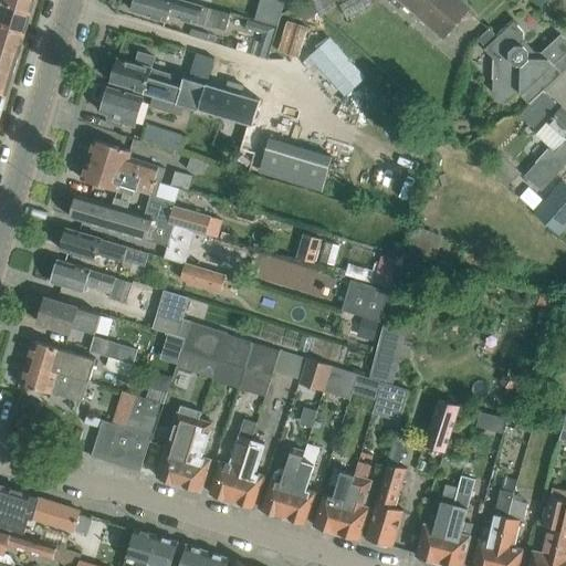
[(0,0),(0,1),(29,12),(32,0),(0,0)]
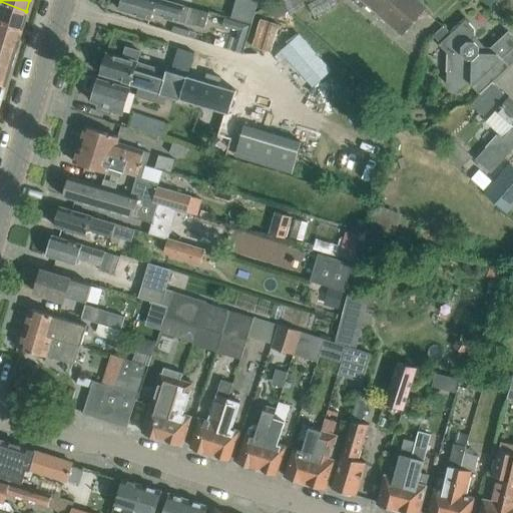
[(205,28),(209,13),(165,0),(122,0),(120,9),(139,15),(151,19),(153,12),(205,28)]
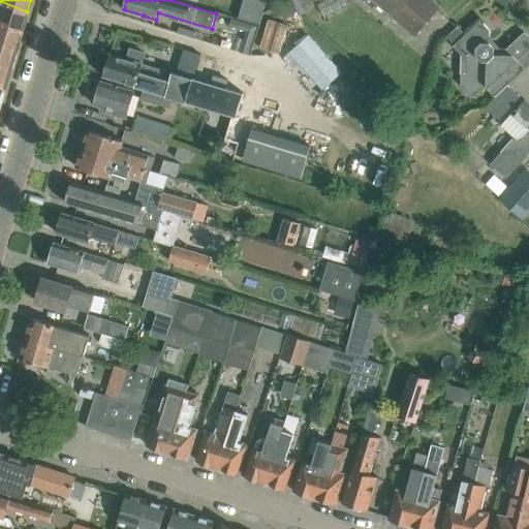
[(243,0),(242,3),(263,9),(266,0),(243,0)]
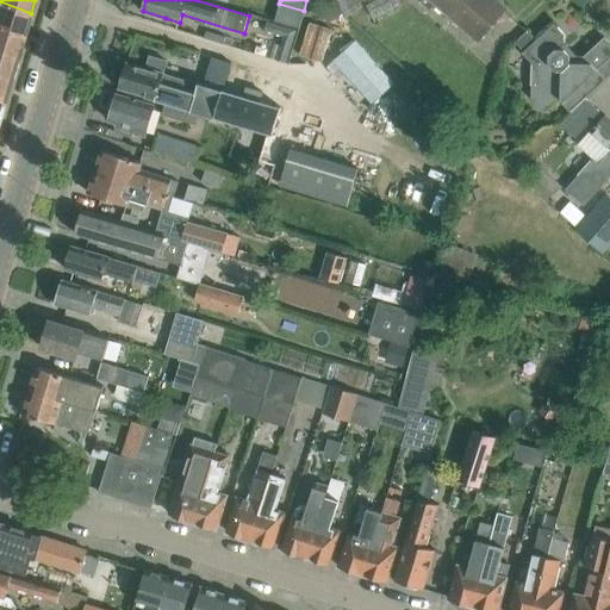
[(335,0),(323,0),(319,2),(329,18),(342,10),(335,0)]
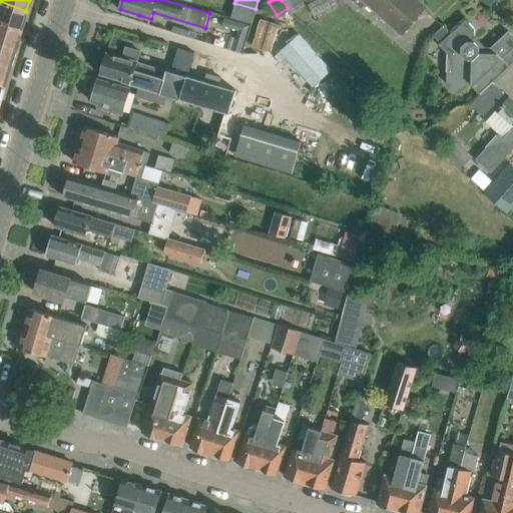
[(424,7),(416,0),(355,0),(363,6),(367,2),(401,33),(411,22),(424,7)]
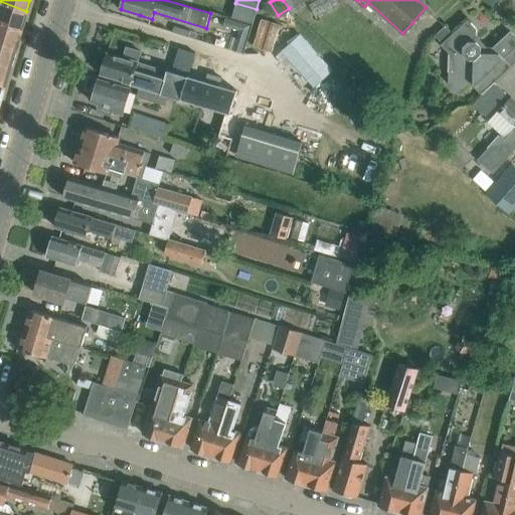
[(0,22),(20,29),(26,11),(0,1),(0,22)]
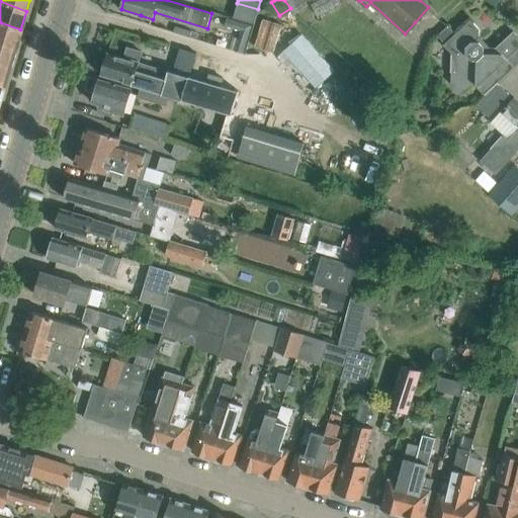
[(226,17),(224,25),(242,30),(237,49),(245,52),(252,25),(226,17)]
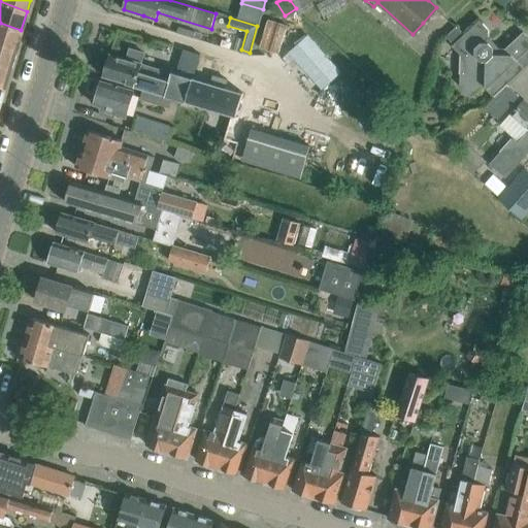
[(277,53),(287,25),(268,19),(260,46),(277,53)]
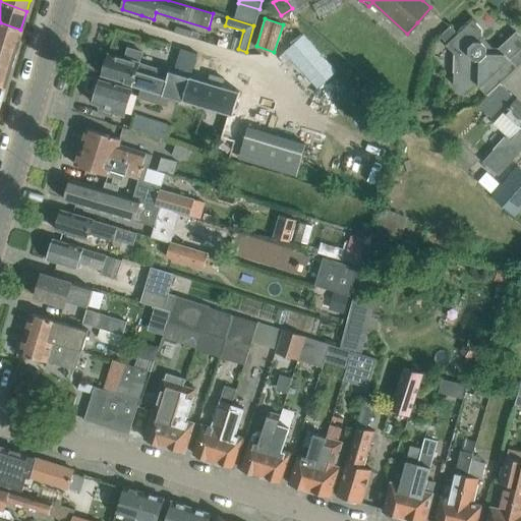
[(517,67),(511,59),(520,49),(520,36),(516,32),(499,48),(487,47),(482,42),(482,30),(473,19),(459,34),(451,25),(440,36),(448,44),(446,45),(447,46),(448,45),(456,54),(453,81),(463,92),(472,82),(477,84),(487,96),(500,83),(517,67)]
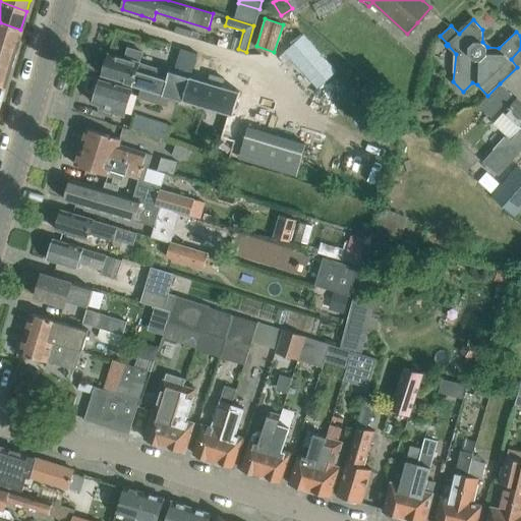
[(0,44),(15,49),(20,30),(0,22),(0,44)]
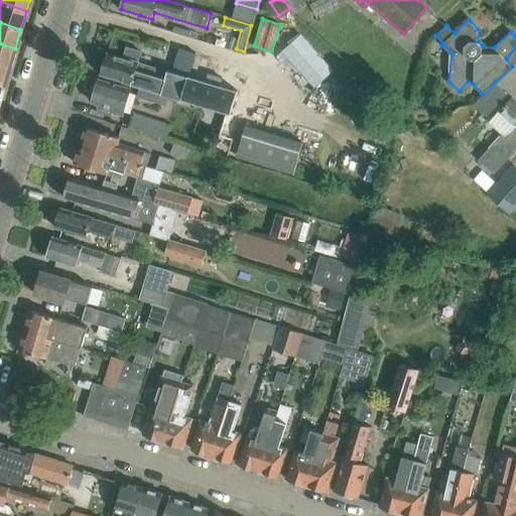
[(0,63),(9,68),(15,48),(0,43),(0,63)]
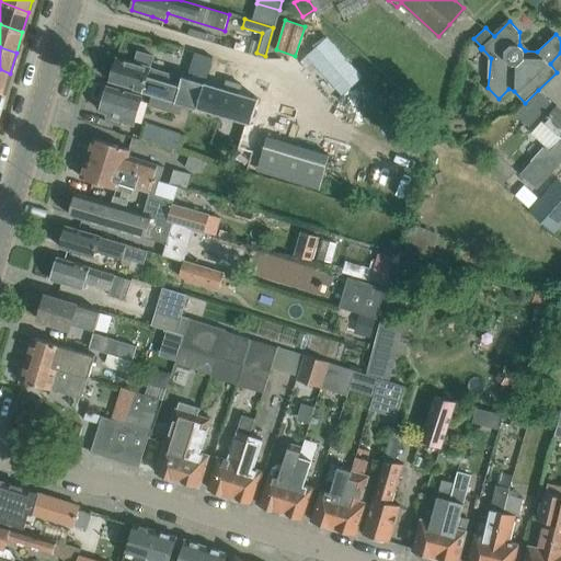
[(301,67),(340,103),(358,84),(320,48),(301,67)]
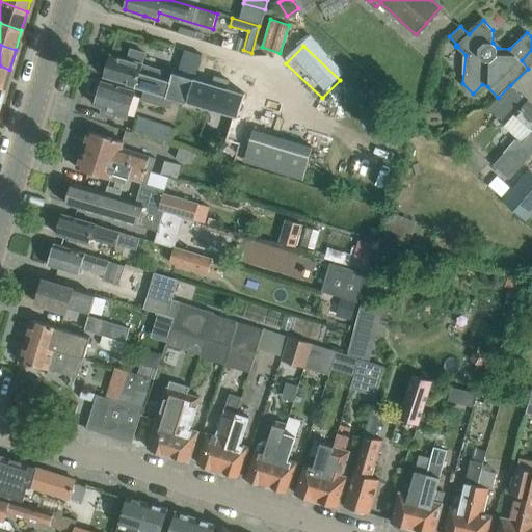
[(111,54),(104,77),(124,83),(136,86),(136,87),(142,89),(166,97),(167,96),(190,103),(197,80),(174,73),(171,80),(158,76),(159,70),(143,65),(143,63),(142,63),(147,52),(134,48),(131,60),(111,54)]
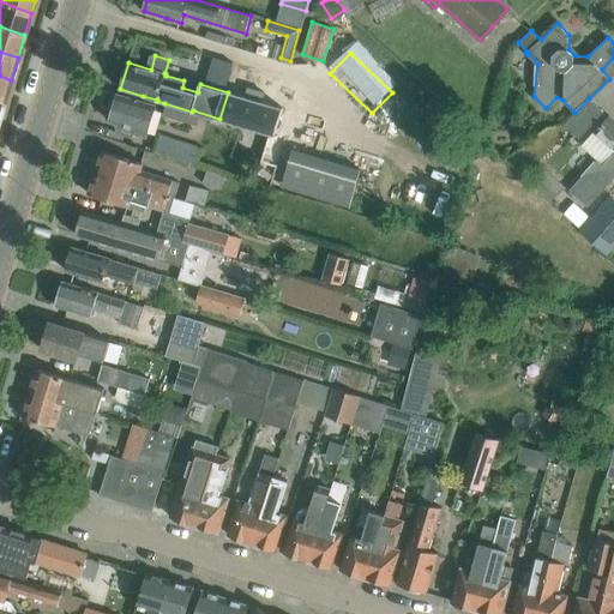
[(0,100),(5,102),(11,80),(0,76),(0,100)]
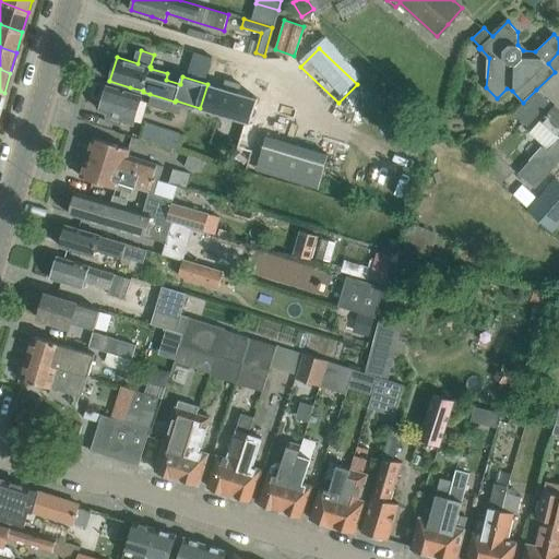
[(207,84),(200,108),(245,122),(230,167),(257,176),(271,130),(250,123),(258,99),(240,94),(242,86),(227,81),(225,90),(207,84)]
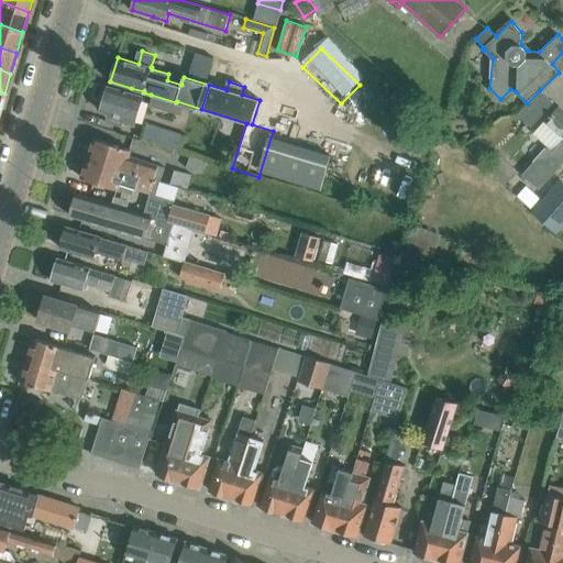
[(132,124),(141,96),(109,86),(101,111),(109,114),(107,120),(121,124),(122,122),(132,124)]
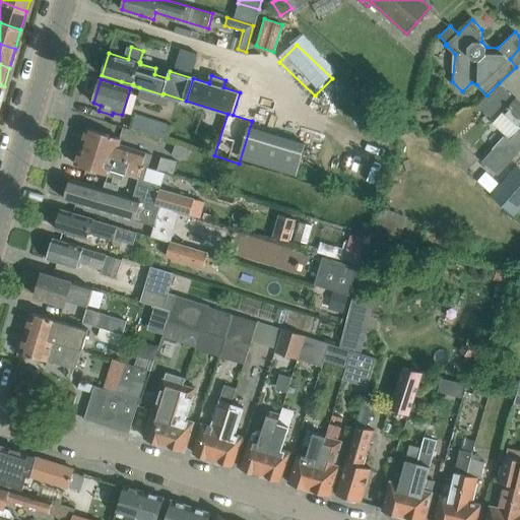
[(492,117),(512,94),(499,83),(478,106),(492,117)]
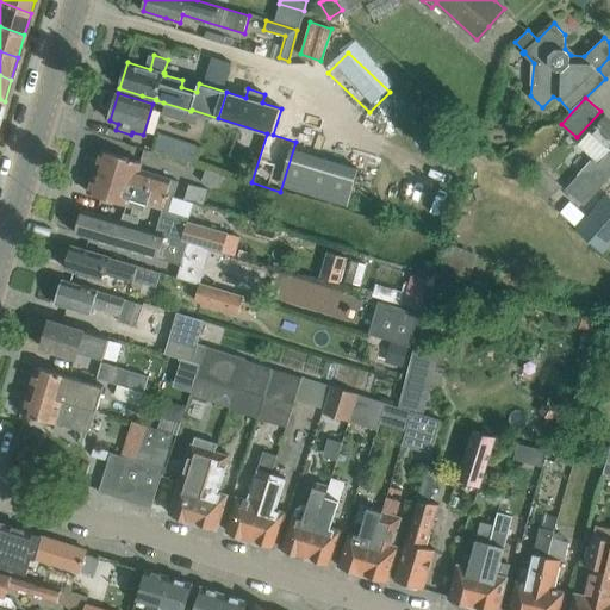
[(585,205),(609,178),(609,119),(605,116),(590,134),(609,151),(598,163),(593,159),(566,188),(585,205)]
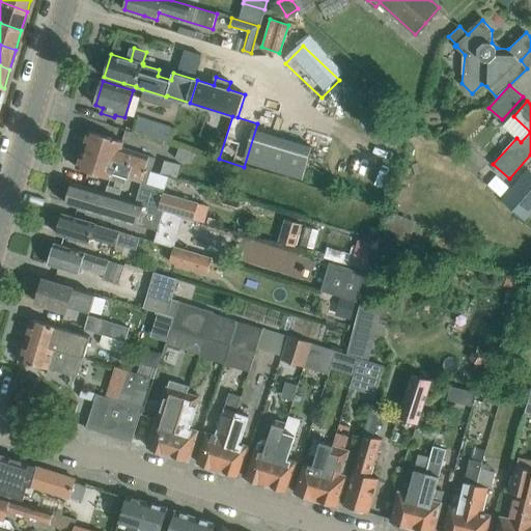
[(172,127),(138,115),(133,130),(167,141),(172,127)]
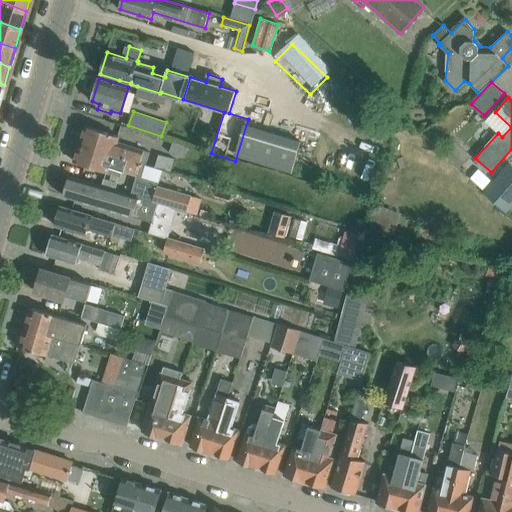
[(85,126),(80,144),(145,165),(149,152),(118,142),(120,137),(85,126)]
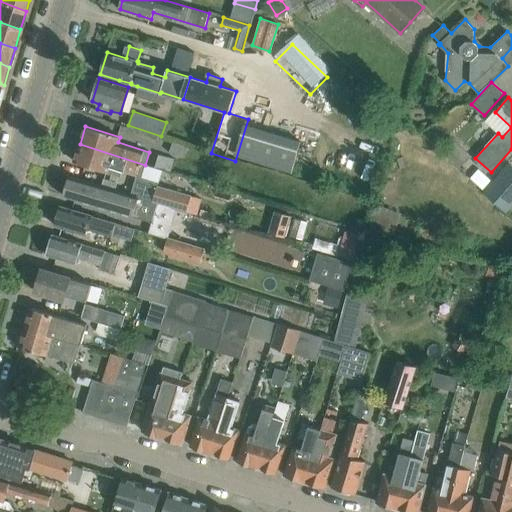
[(172,140),(169,150),(186,156),(189,146),(172,140)]
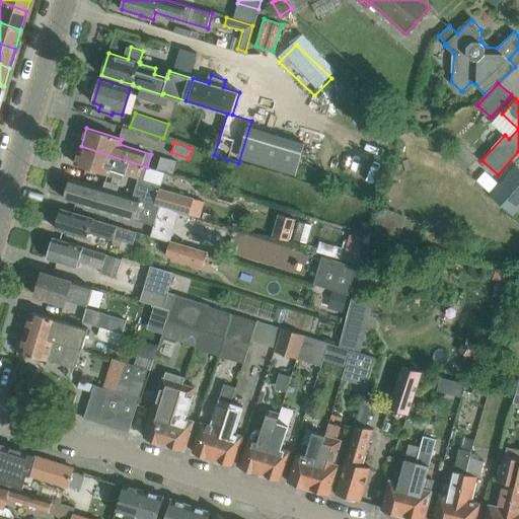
[(459,142),(453,148),(457,152),(463,146),(459,142)]
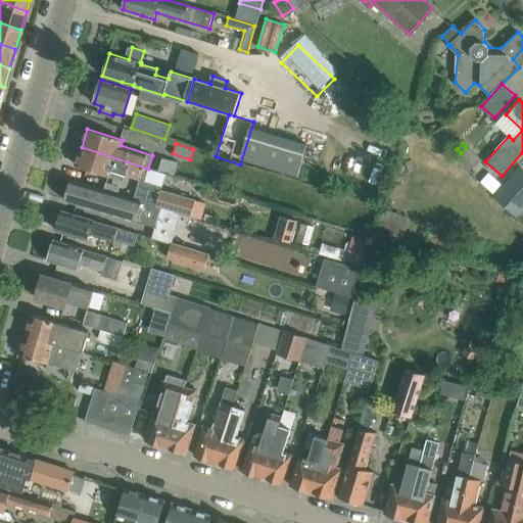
[(82,147),(76,164),(122,180),(123,175),(139,180),(139,179),(144,181),(148,169),(82,147)]
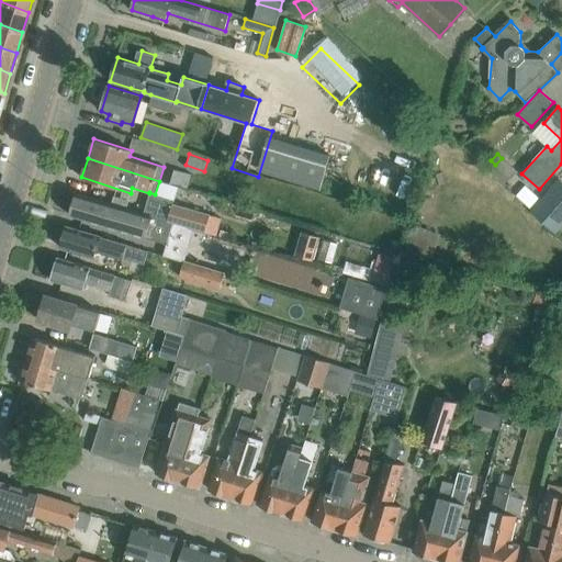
[(191,173),(173,168),(169,182),(178,184),(187,188),(191,173)]
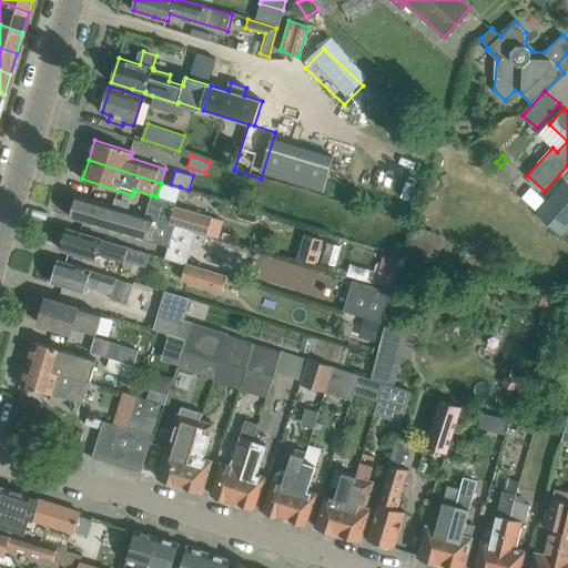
[(517,170),(510,175),(515,180),(521,174),(517,170)]
